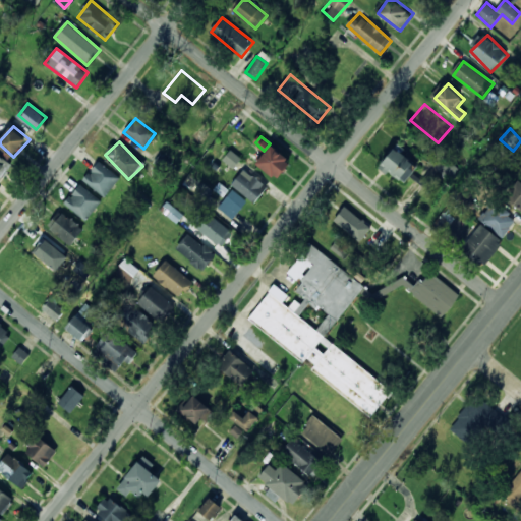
[(258,162),(278,180),(294,163),(275,145),(258,162)]
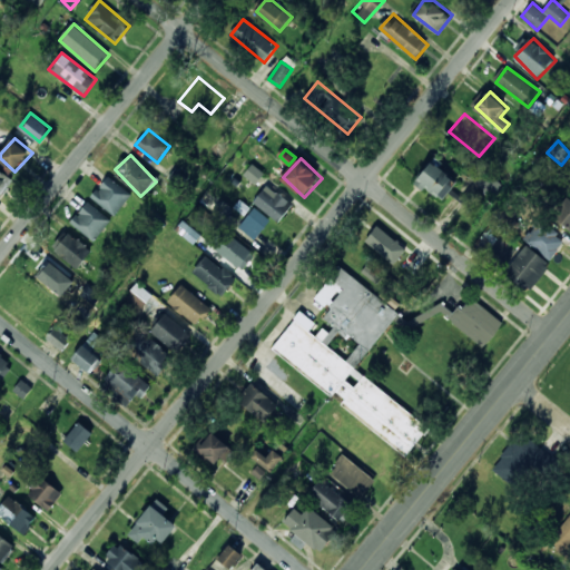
[(416,180),(440,202),(458,182),(434,161),(416,180)]
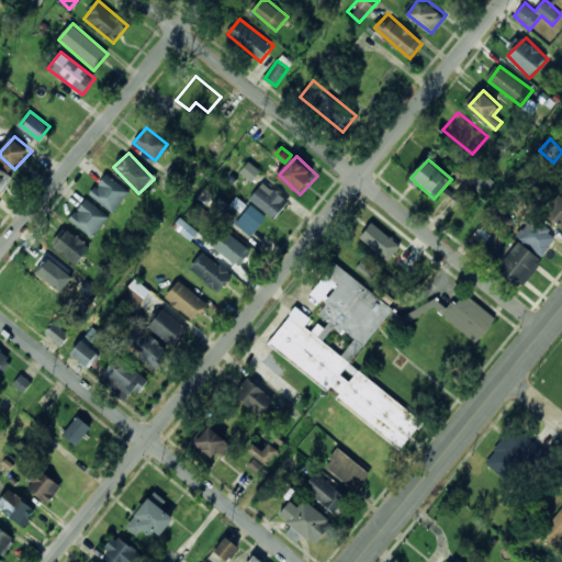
[(239,171),(251,181),(260,170),(248,161),(239,171)]
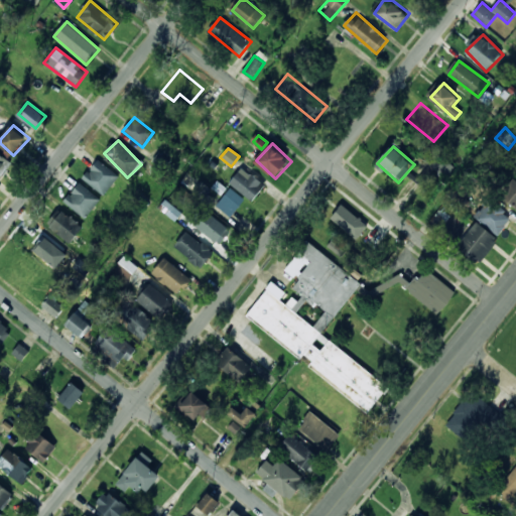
[(0,175),(11,163),(0,152),(0,175)]
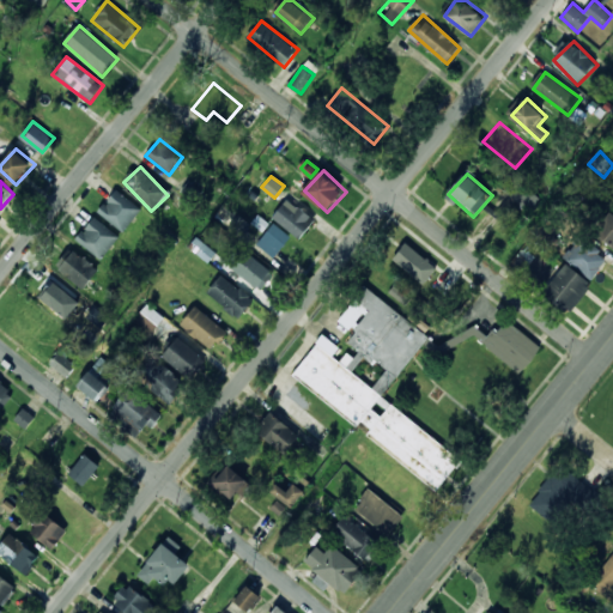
[(505,192),(529,210),(539,199),(514,181),(505,192)]
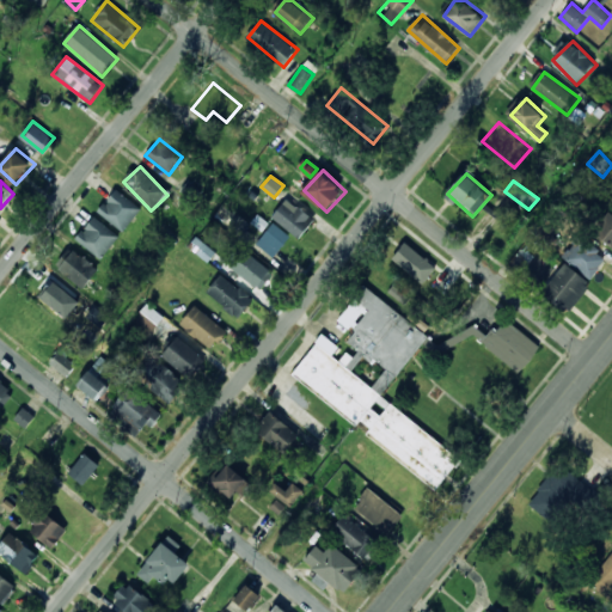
[(124,231),(140,207),(114,190),(98,213),(124,231)]
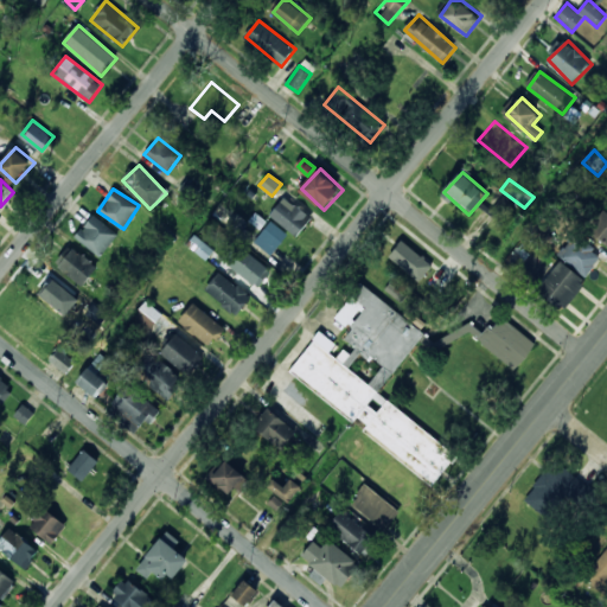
[(312,221),(286,196),(269,212),(296,237),(312,221)]
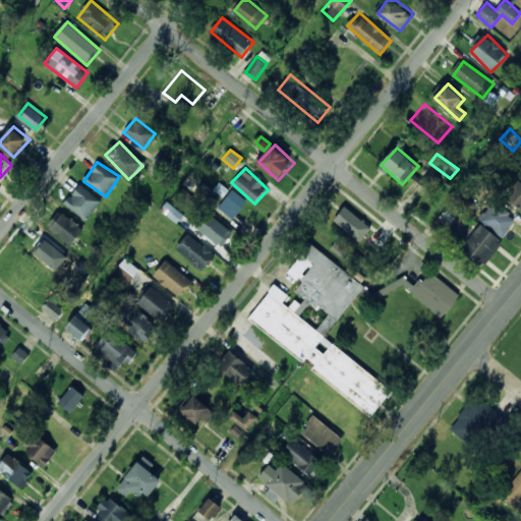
[(520,180),(520,179),(506,193),(520,209),(520,180)]
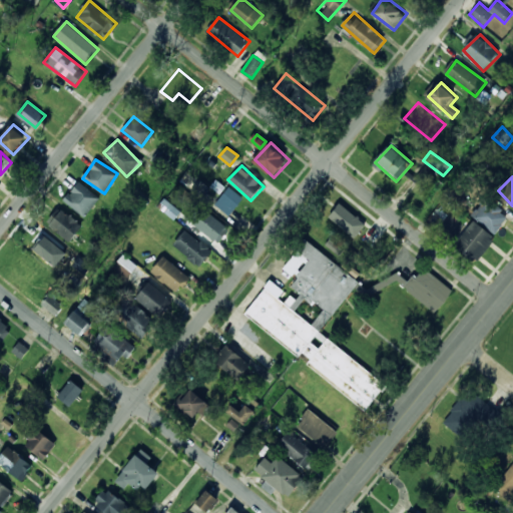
[(63,199),(84,216),(99,199),(78,182),(63,199)]
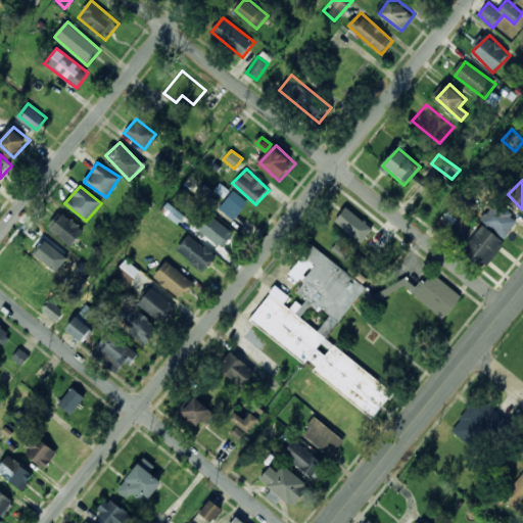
[(220,208),(234,220),(248,202),(234,191),(220,208)]
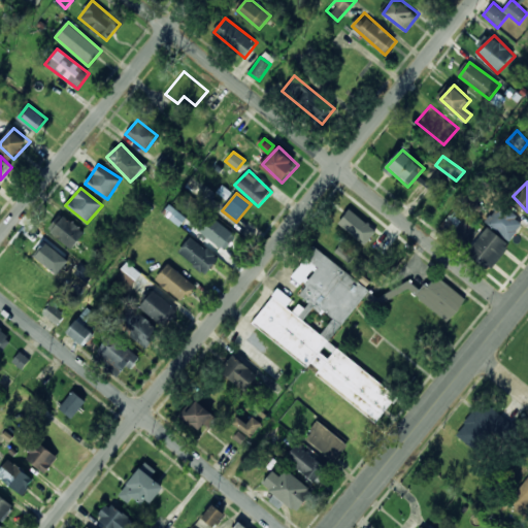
[(179,226),(186,217),(168,204),(162,213),(179,226)]
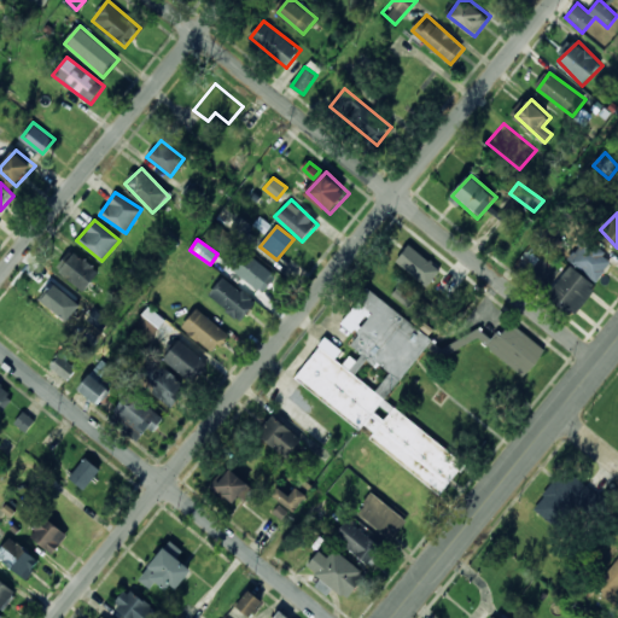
[(607,251),(605,255),(584,239),(569,260),(599,281),(616,258),(607,251)]
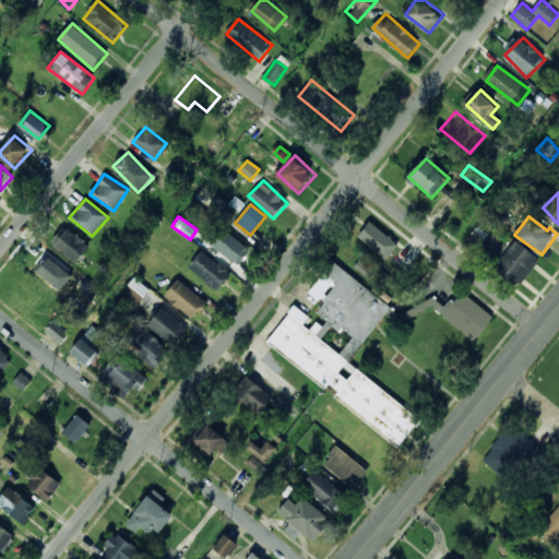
[(399,261),(408,251),(375,222),(360,238),(388,262),(392,256),(399,261)]
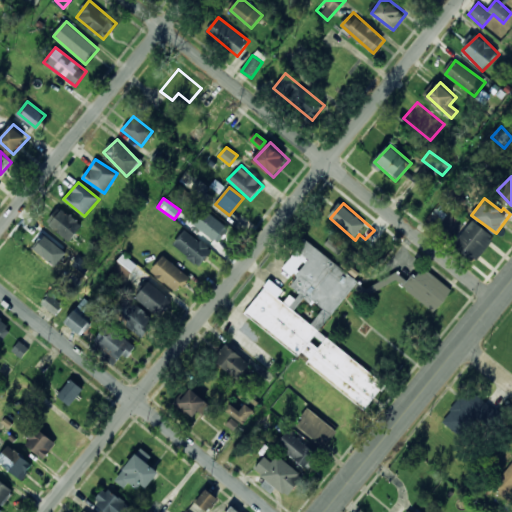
[(50,223),(71,242),(84,228),(63,209),(50,223)]
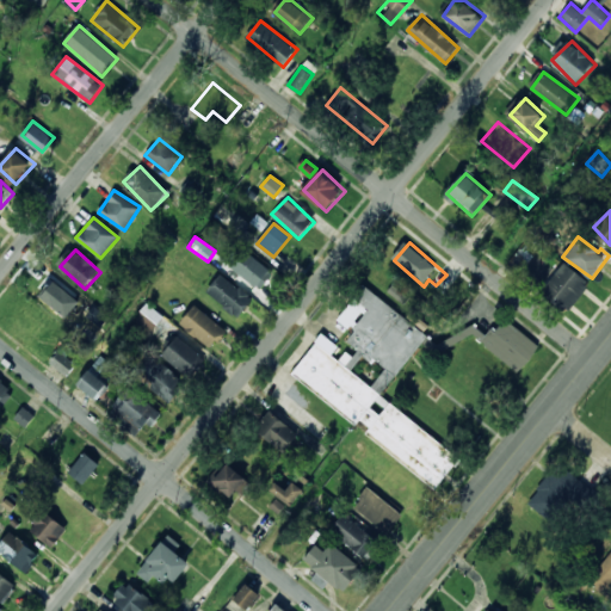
[(229,267),(260,290),(273,272),(242,250),(229,267)]
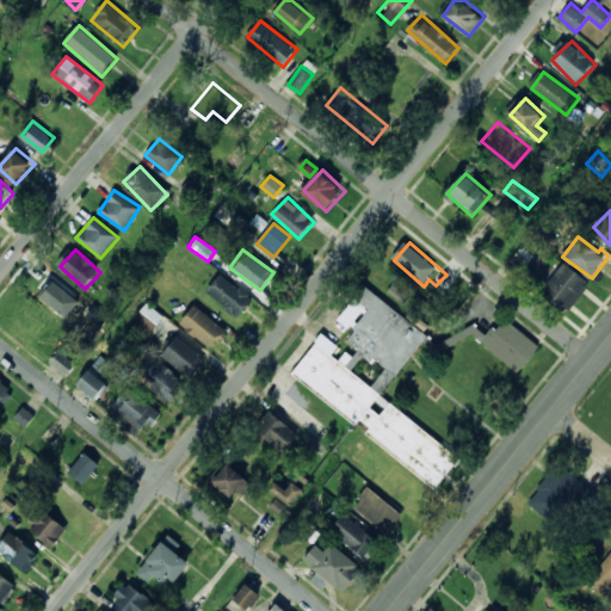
[(568,312),(591,284),(565,263),(542,290),(568,312)]
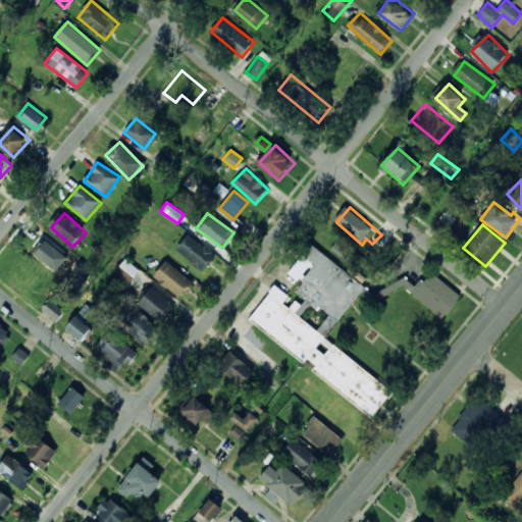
[(28,251),(60,278),(77,257),(46,229),(28,251)]
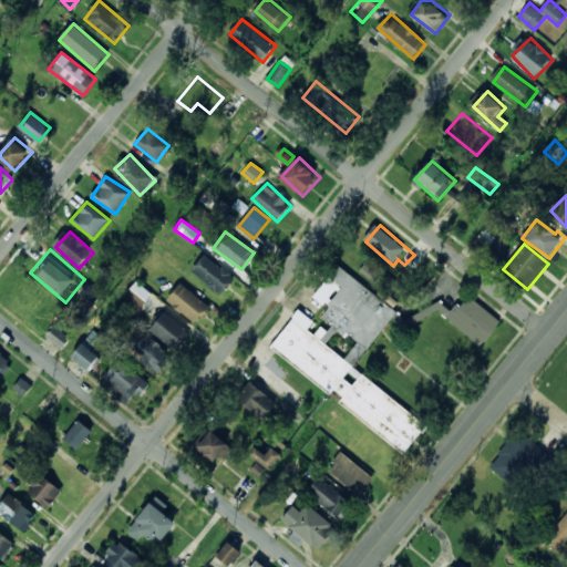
[(224,295),(236,276),(204,254),(192,274),(224,295)]
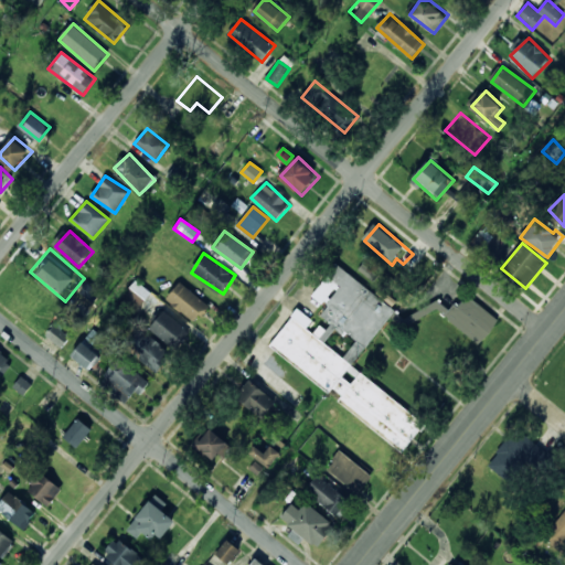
[(352,368),(395,309),(336,264),(327,275),(342,286),(320,316),(330,322),(319,337),(292,317),(269,347),(331,393),(330,394),(404,450),(426,423),(352,368)]
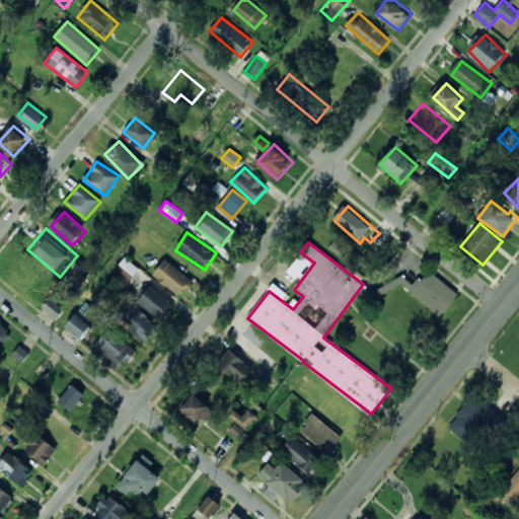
[(10,279),(24,292),(42,272),(27,258),(10,279)]
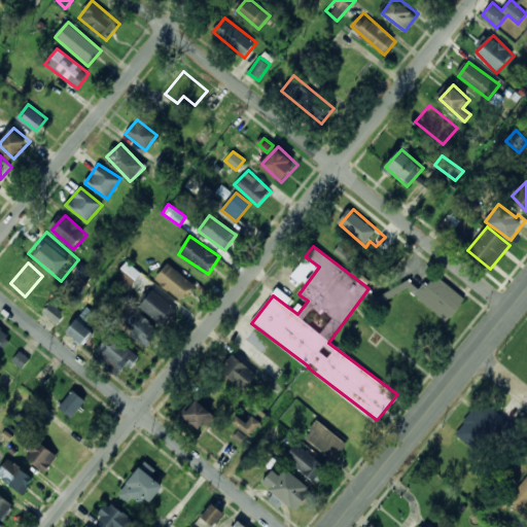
[(141,273),(128,262),(118,274),(132,285),(141,273)]
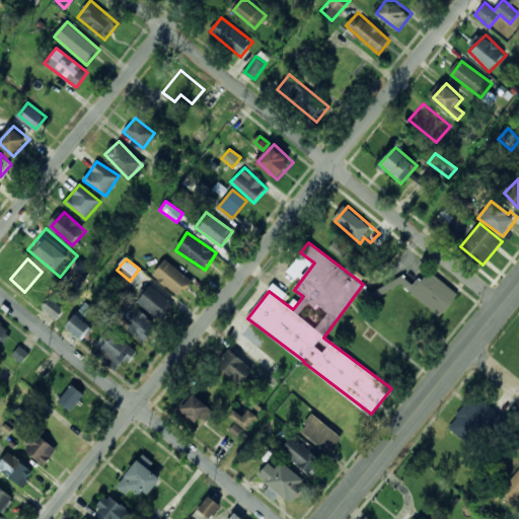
[(193,281),(166,258),(153,275),(179,296),(193,281)]
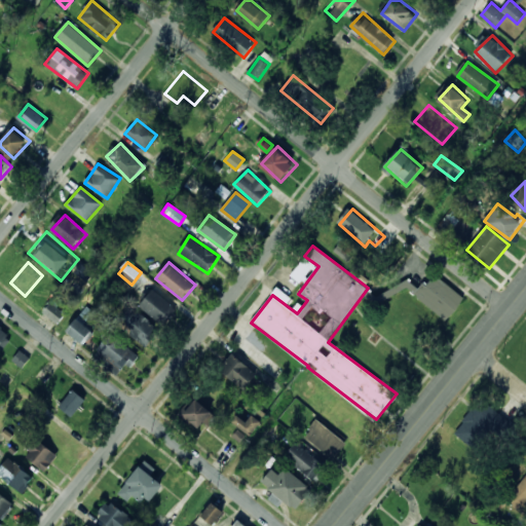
[(416,291),(442,322),(463,303),(438,272),(416,291)]
